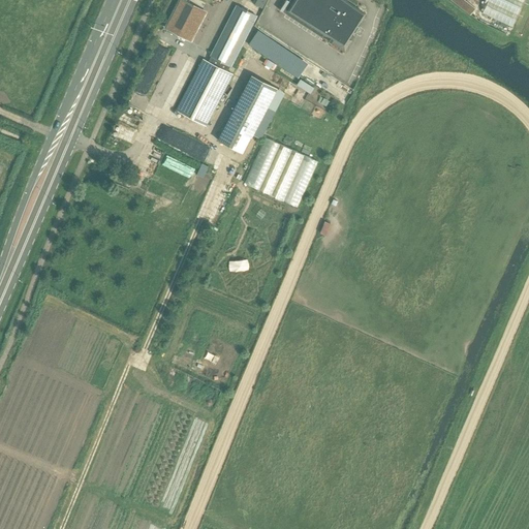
[(182,0),(179,0),(165,28),(187,39),(201,10),(182,0)]
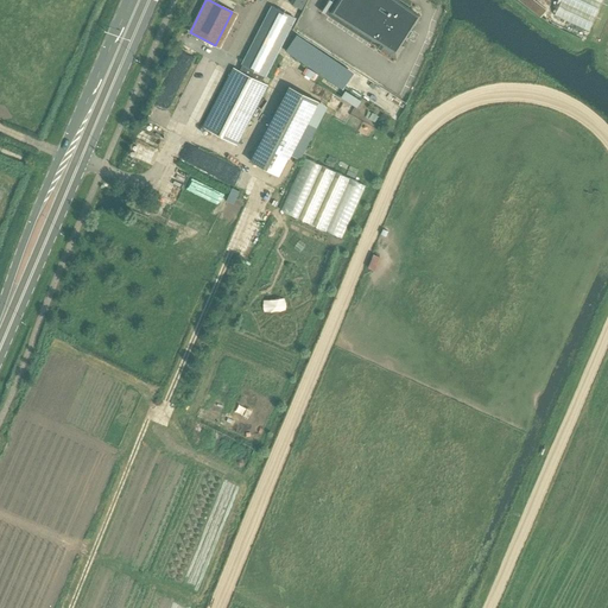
[(247,0),(226,0),(226,1),(246,12),(252,2),(247,0)]
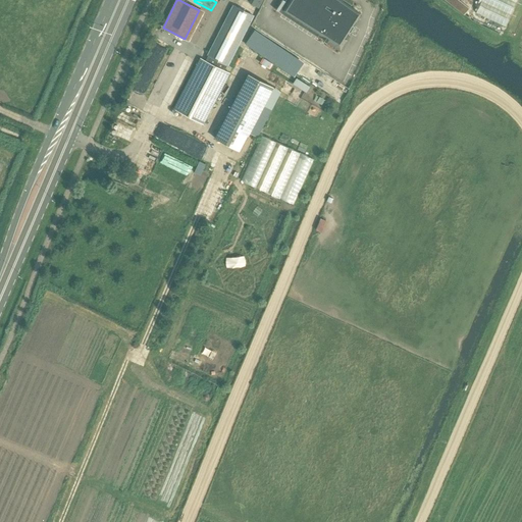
[(291,0),(289,3),(283,0),(282,0),(276,11),(281,14),(285,8),(320,31),(317,36),(340,51),(347,41),(342,37),(358,12),(350,6),(353,2),(350,0),(291,0)]
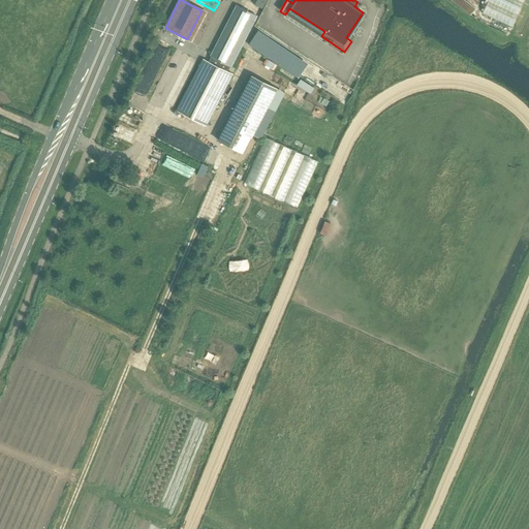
[(453,0),(470,13),(476,7),(467,0),(453,0)]
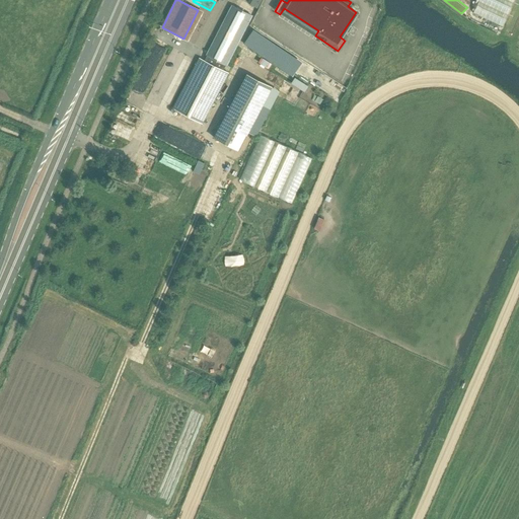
[(226,65),(251,15),(232,5),(207,56),(226,65)]
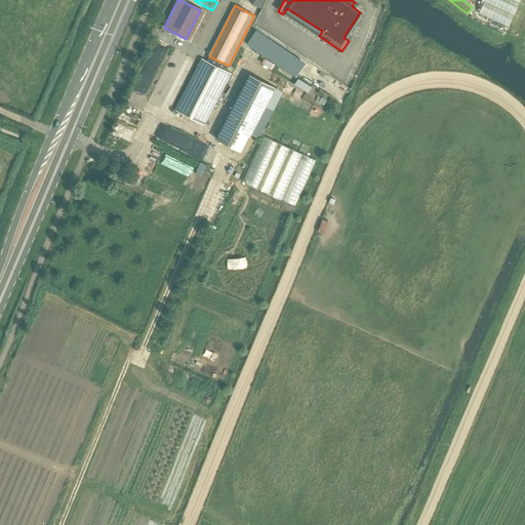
[(255,30),(245,45),(274,64),(284,48),(255,30)]
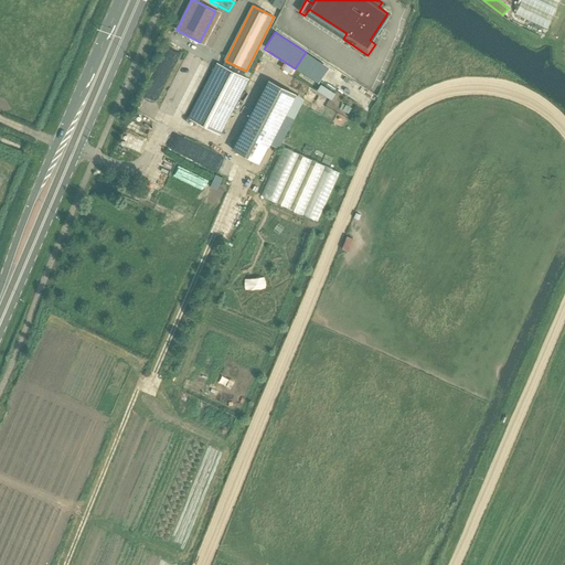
[(248,80),(216,63),(189,118),(221,135),(248,80)]
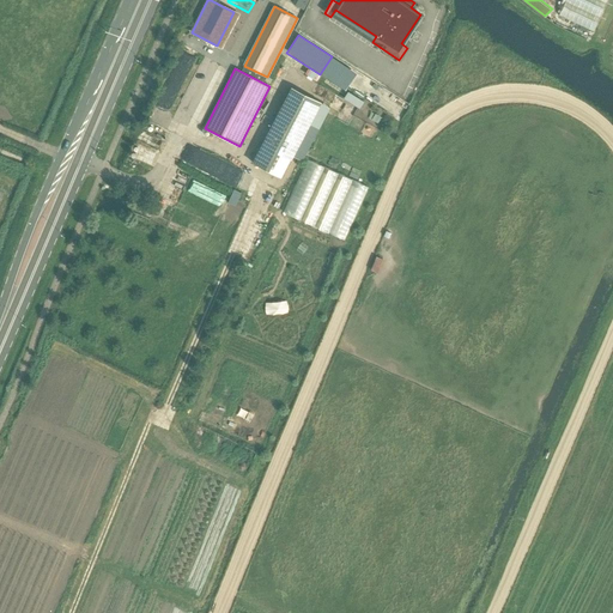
[(293,156),(290,153),(317,101),(291,87),(253,162),(283,177),(293,156)]
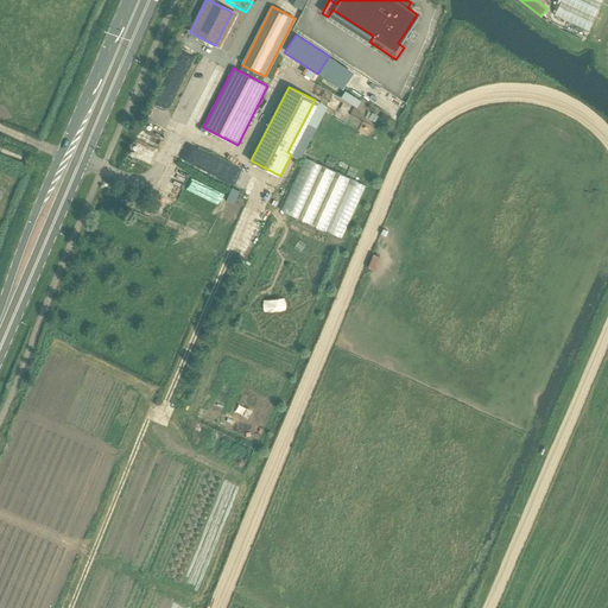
[(346,92),(342,97),(358,106),(360,100),(346,92)]
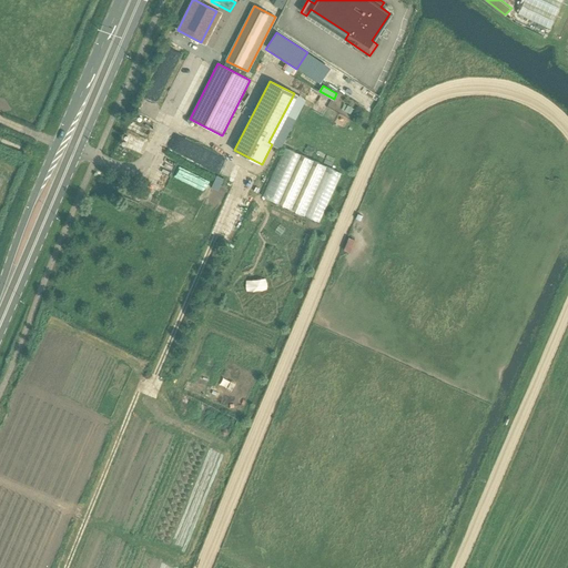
[(125,146),(141,152),(144,140),(129,134),(125,146)]
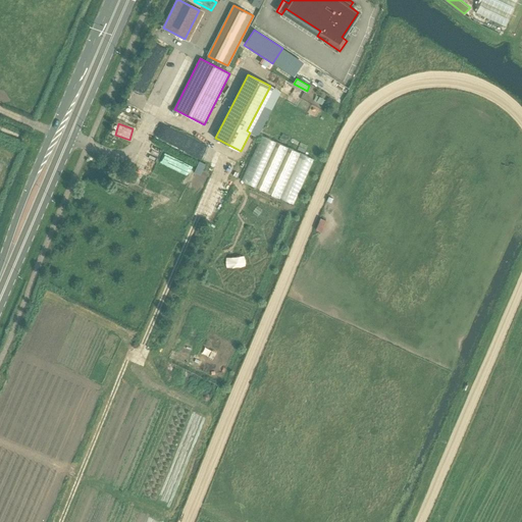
[(199,161),(195,171),(201,173),(205,162),(199,161)]
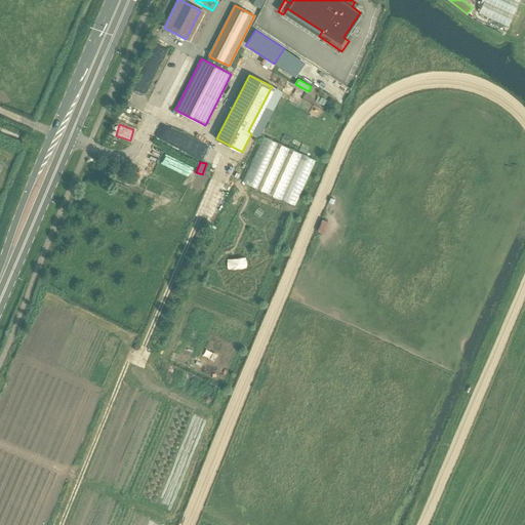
[(322,218),(317,230),(325,234),(330,221),(322,218)]
